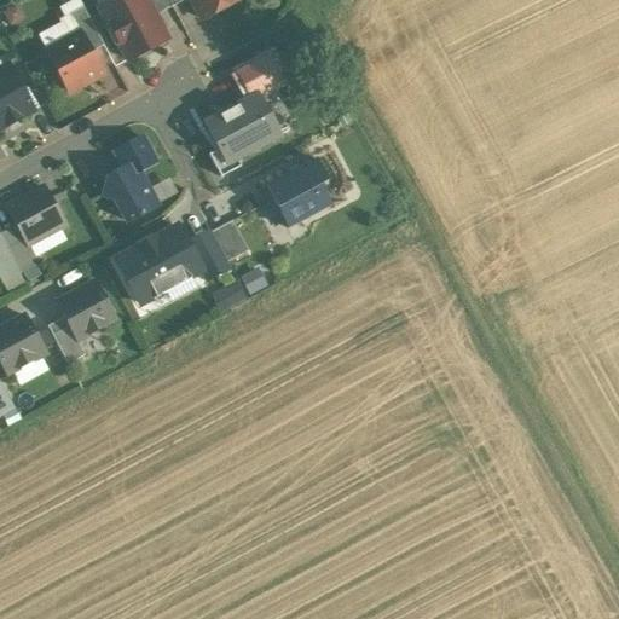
[(154,18),(143,0),(117,0),(99,10),(109,27),(106,28),(116,46),(119,45),(127,62),(166,40),(154,18)]
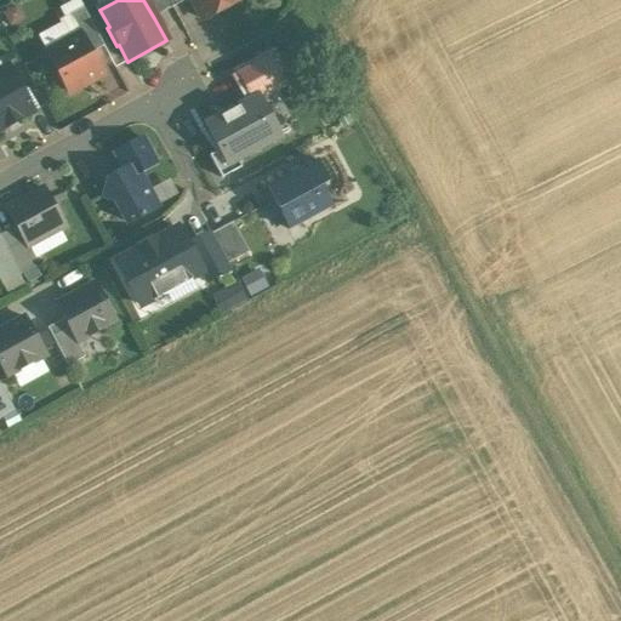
[(167,0),(143,0),(154,18),(172,9),(167,0)]
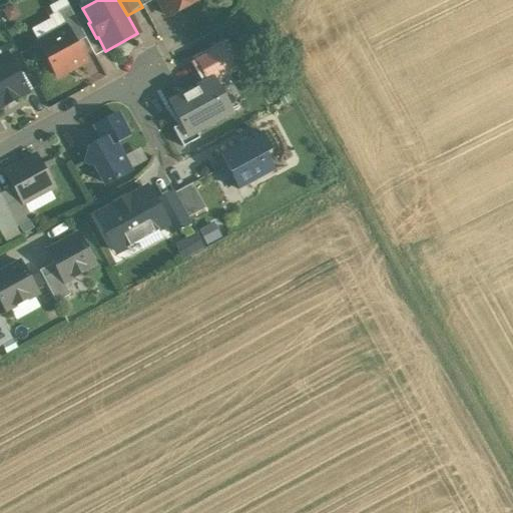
[(197,0),(157,0),(167,17),(197,0)]
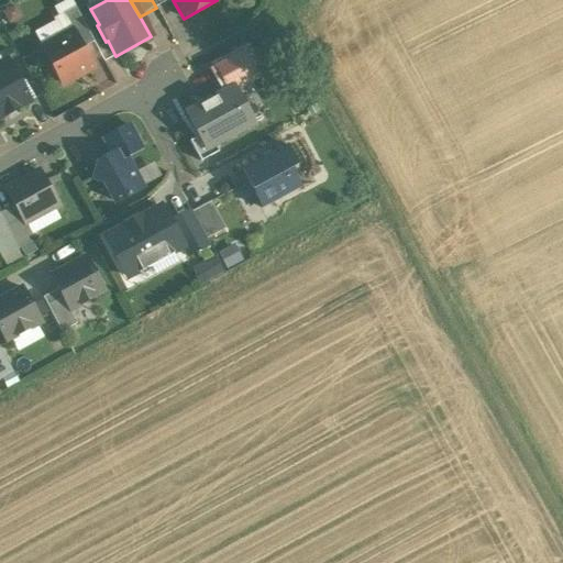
[(94,43),(75,8),(63,14),(73,32),(81,48),(94,43)]
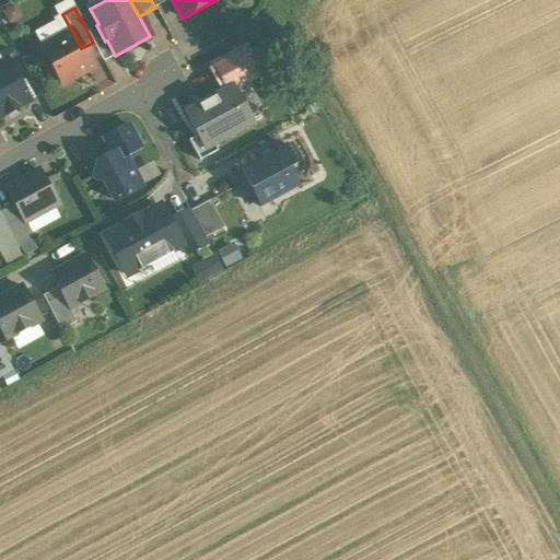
[(81,48),(72,32),(43,48),(61,84),(92,68),(81,48)]
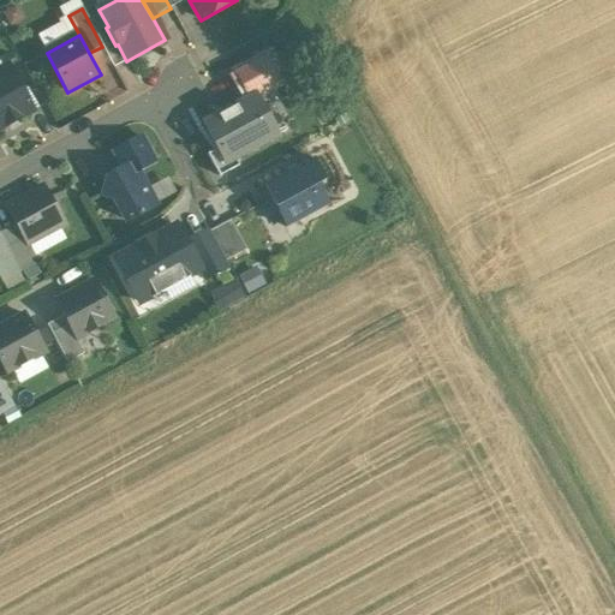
[(0,79),(0,129),(31,112),(11,75),(0,79)]
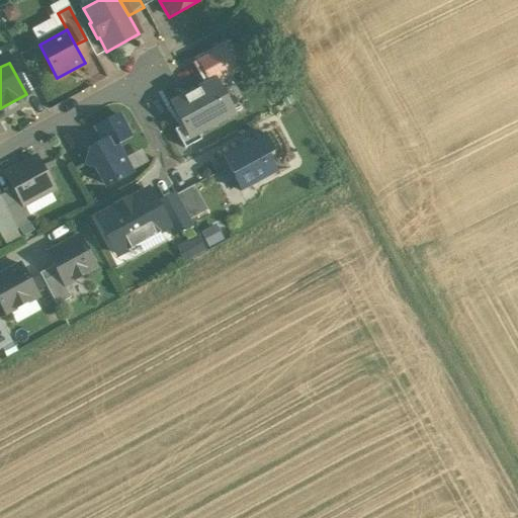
[(216,81),(171,104),(183,126),(189,139),(197,135),(234,114),(216,81)]
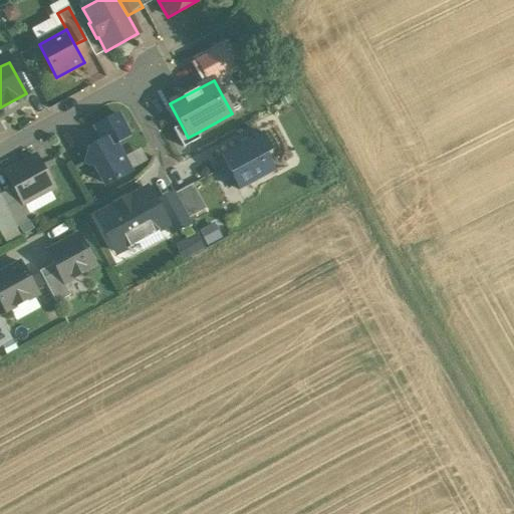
[(117,114),(94,127),(102,142),(110,138),(114,144),(129,136),(117,114)]
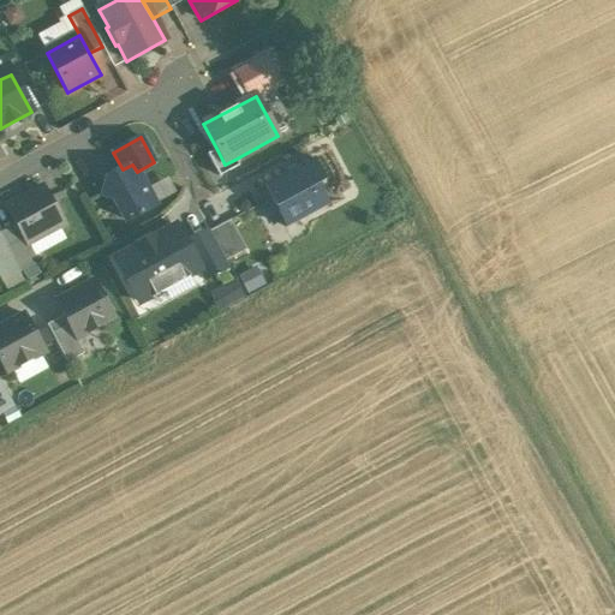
[(218,150),(207,155),(219,178),(239,167),(234,160),(225,165),(218,150)]
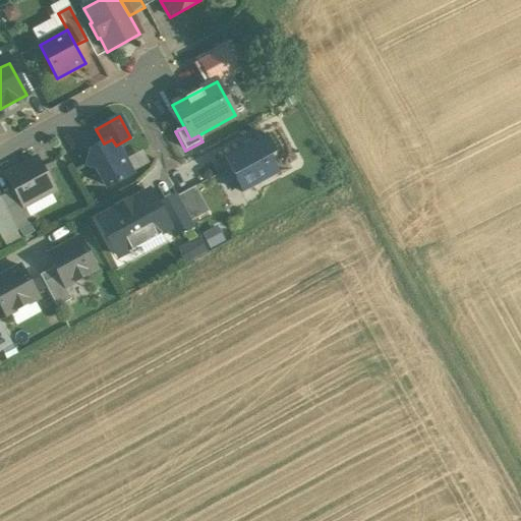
[(266,134),(215,162),(225,180),(233,176),(242,193),(278,174),(269,157),(275,154),(266,134)]
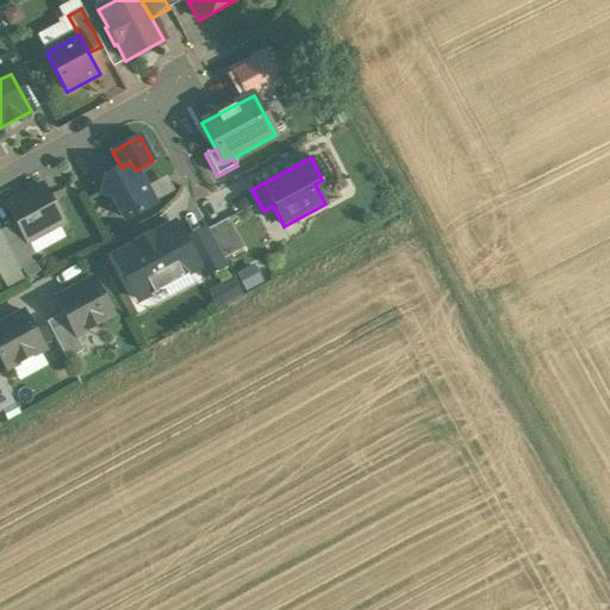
[(136,170),(131,163),(122,168),(107,176),(101,194),(113,198),(125,219),(154,204),(136,170)]
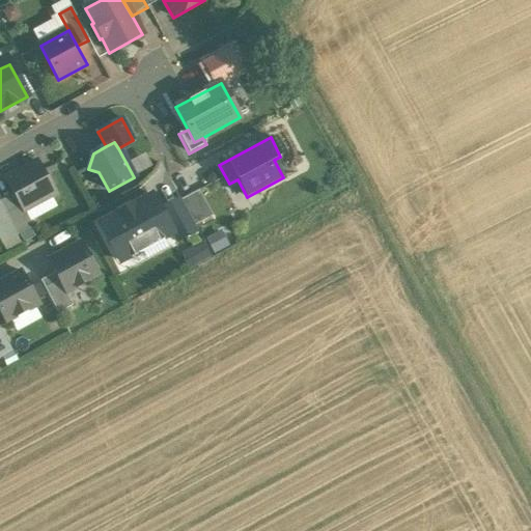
[(37,163),(5,179),(14,194),(23,212),(24,211),(54,194),(37,163)]
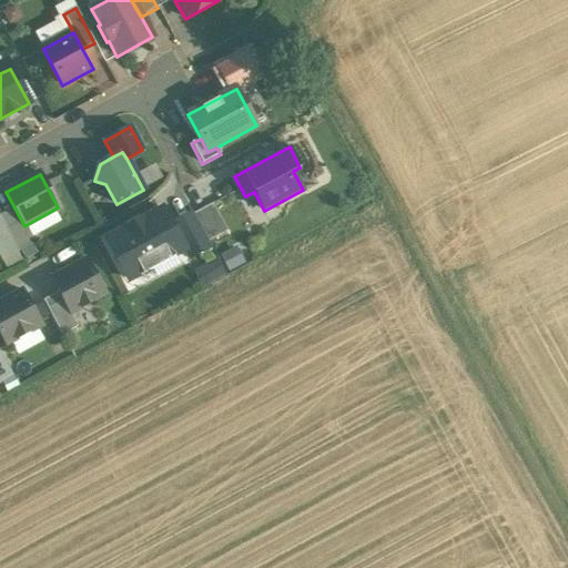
[(226,232),(212,204),(193,214),(208,242),(226,232)]
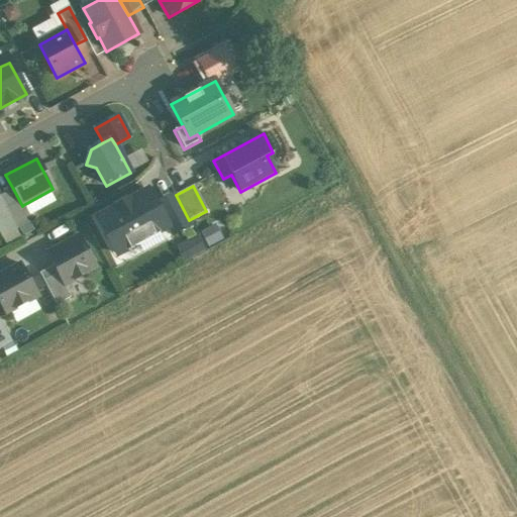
[(22,206),(13,189),(0,196),(0,199),(14,224),(16,229),(31,221),(23,205),(22,206)]
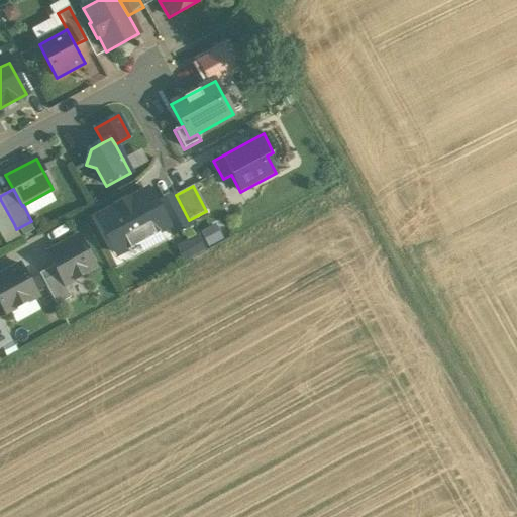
[(148,191),(96,219),(116,254),(167,227),(168,226),(156,203),(148,191)]
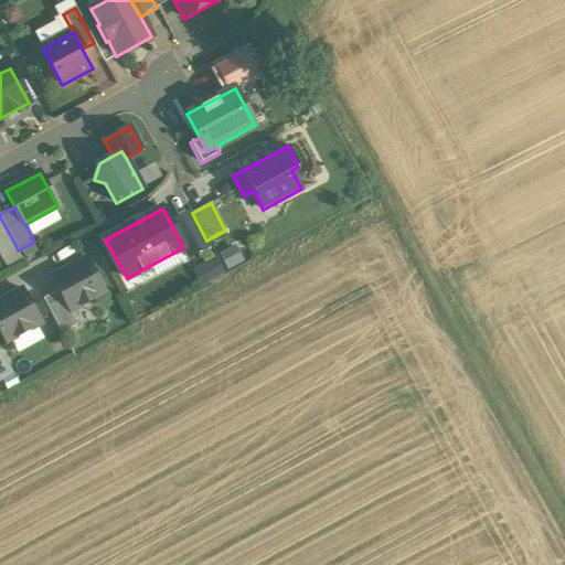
[(192,213),(191,212),(170,222),(183,247),(182,248),(188,258),(210,246),(206,241),(192,213)]
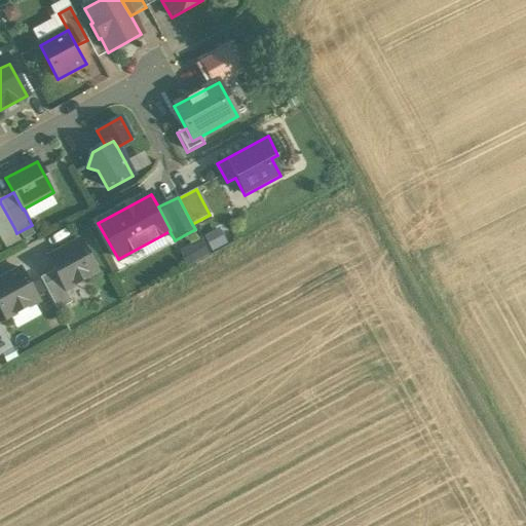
[(0,235),(14,228),(0,202),(0,235)]
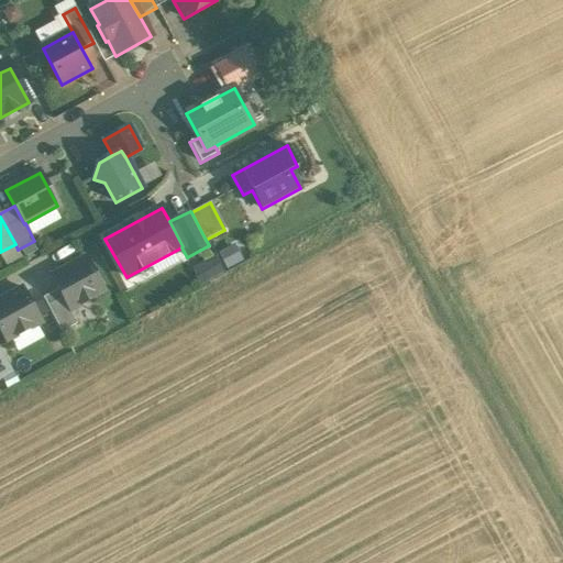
[(86,257),(51,277),(57,290),(69,311),(105,291),(86,257)]
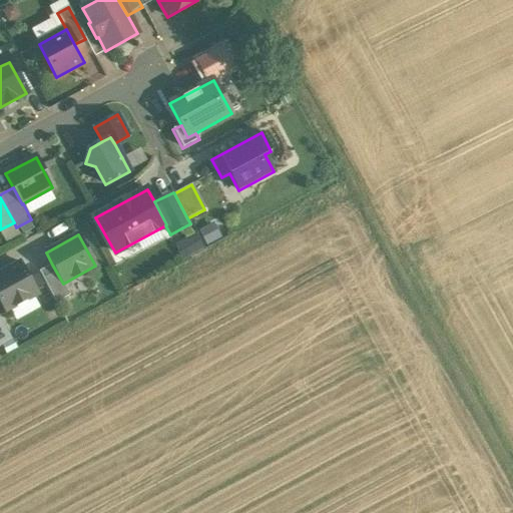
[(37,295),(20,264),(0,274),(0,302),(5,312),(37,295)]
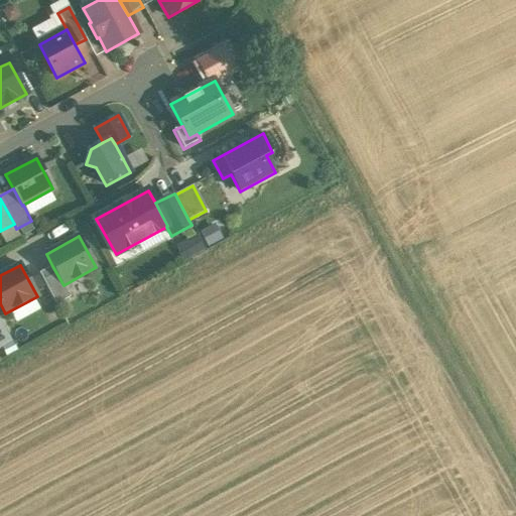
[(63,285),(52,266),(38,273),(55,305),(70,297),(63,285)]
